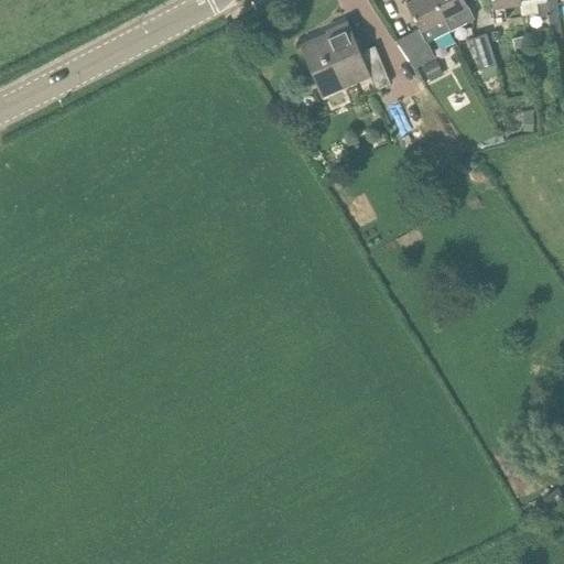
[(435,57),(426,42),(449,30),(434,0),(410,0),(405,2),(415,22),(420,29),(397,40),(415,68),(420,66),(434,58),(435,57)]
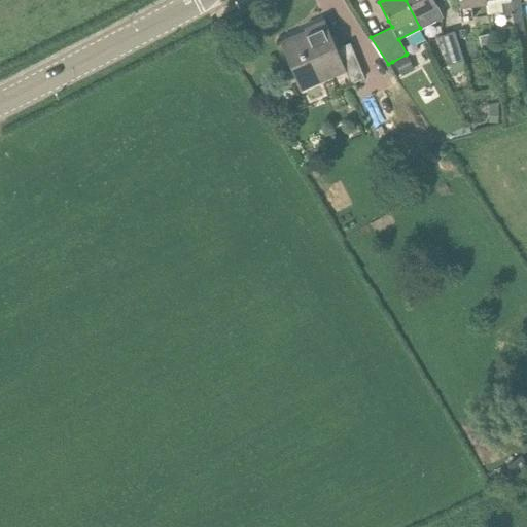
[(436,4),(433,0),(406,0),(420,28),(443,15),(436,4)]
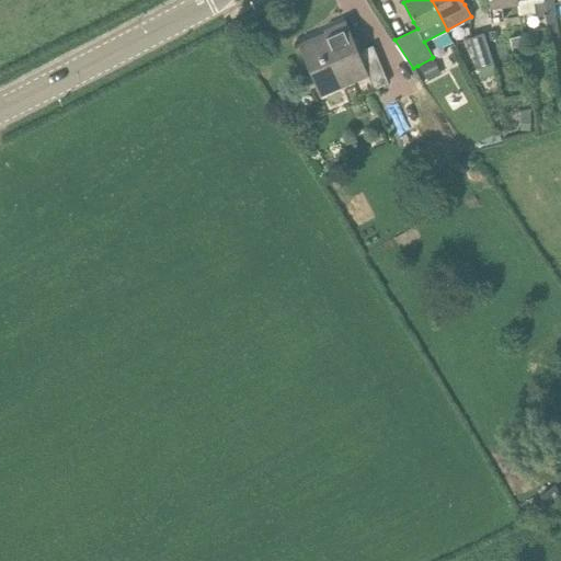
[(501,6),(517,3),(516,0),(488,0),(489,8),(491,22),(503,21),(501,6)]
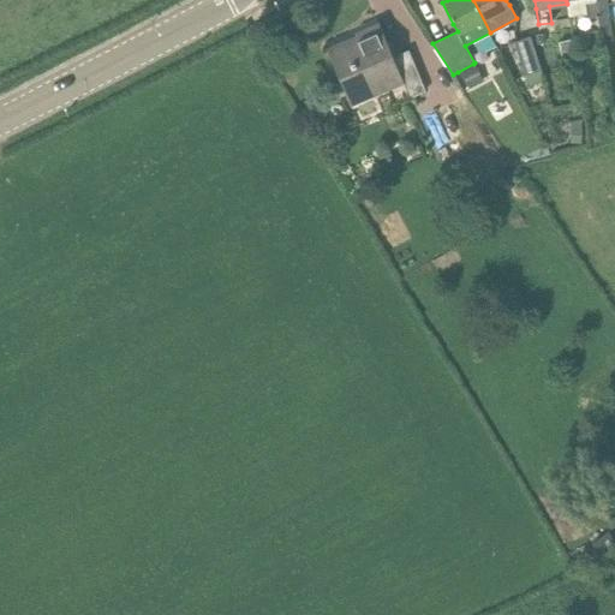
[(566,0),(567,4),(568,17),(585,15),(586,17),(597,15),(593,0),(566,0)]
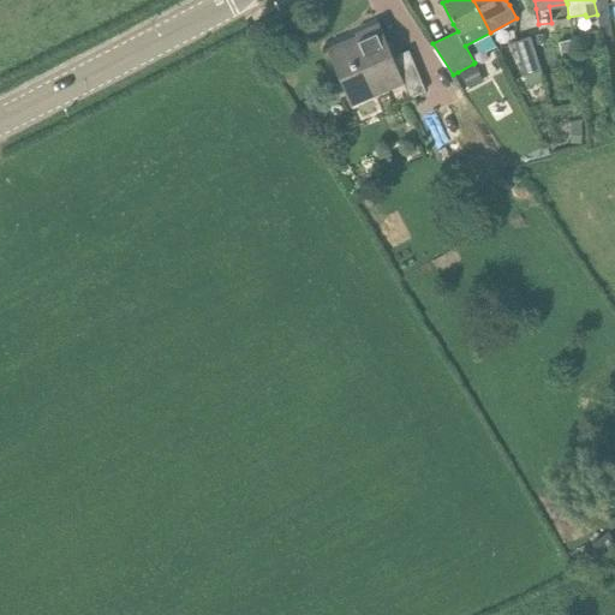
[(593,0),(597,15),(599,33),(601,41),(610,40),(607,13),(604,0),(593,0)]
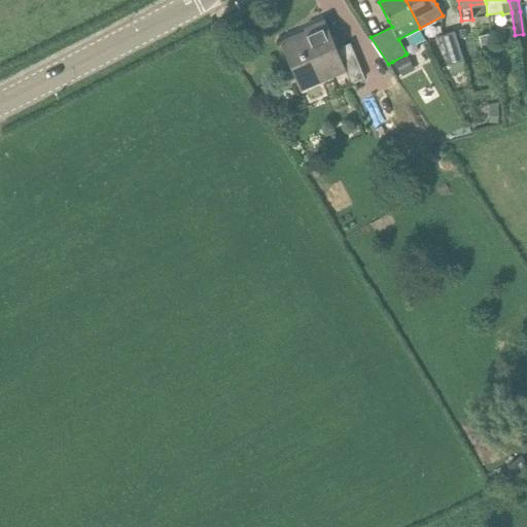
[(336,48),(332,39),(324,20),(279,39),(287,59),(294,76),(315,68),(321,81),(346,71),(350,83),(363,78),(349,43),(336,48)]
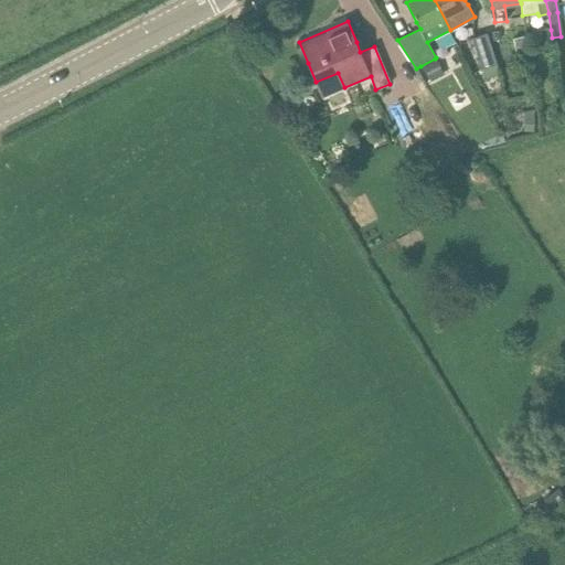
[(471,40),(481,70),(496,65),(486,35),(471,40)]
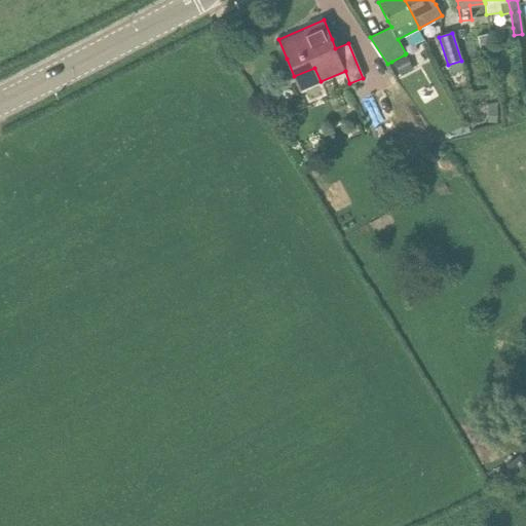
[(490,34),(478,37),(481,54),(493,51),(490,34)]
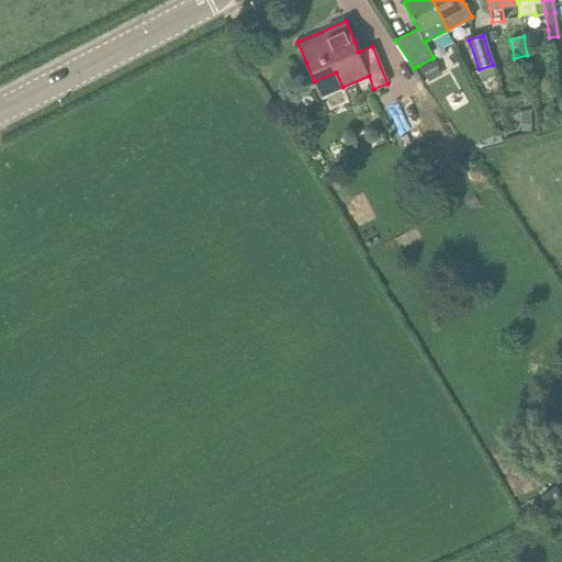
[(427,81),(441,74),(433,58),(418,66),(427,81)]
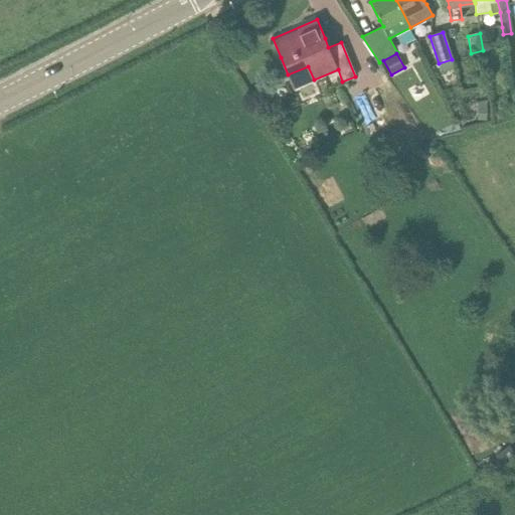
[(439,63),(442,71),(454,67),(452,59),(439,63)]
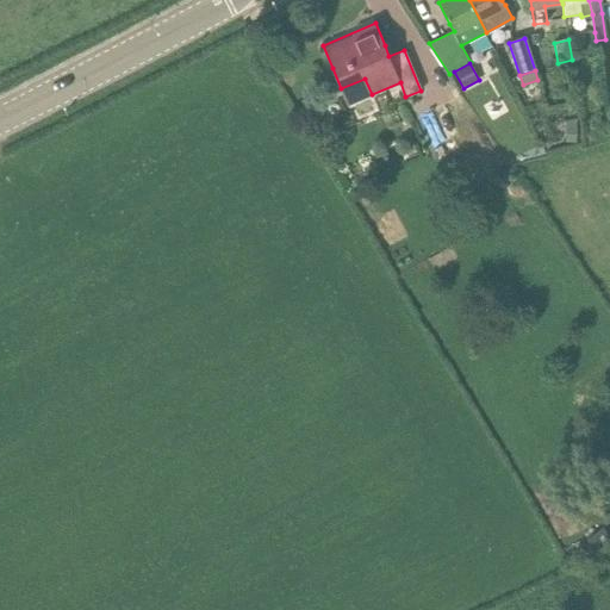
[(574,128),(565,128),(565,141),(574,141),(574,128)]
